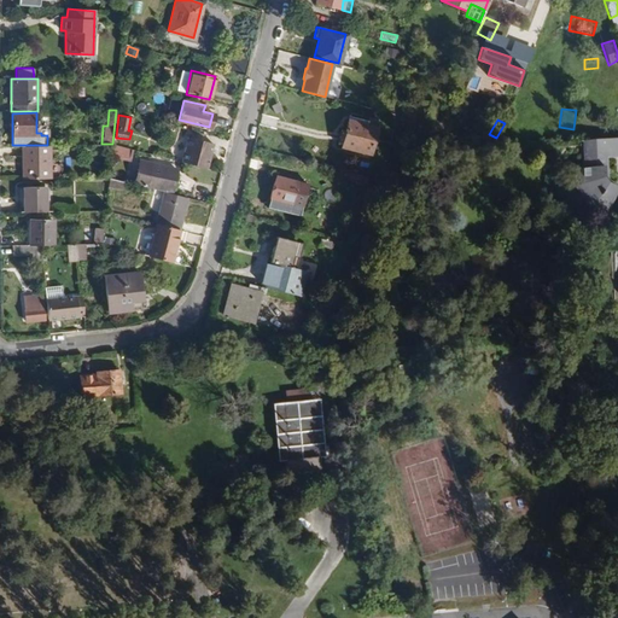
[(368,153),(375,128),(348,121),(340,145),(368,153)]
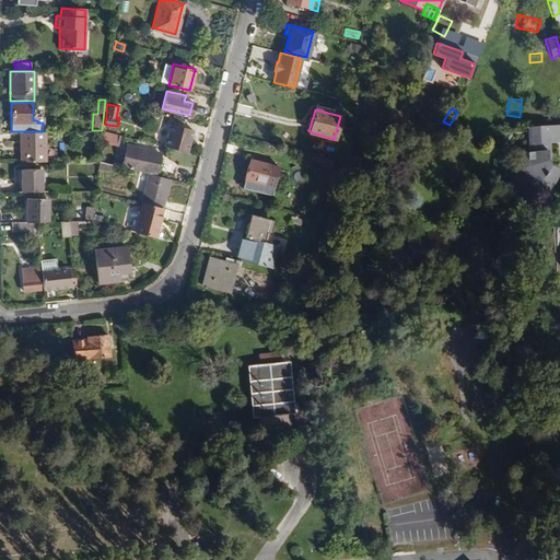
[(43,123),(43,114),(33,114),(33,120),(37,120),(37,123),(43,123)]
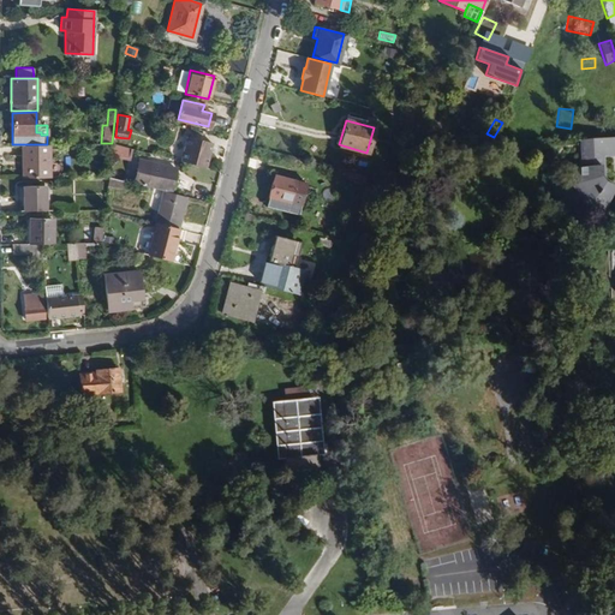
[(203,166),(209,142),(185,135),(179,160),(203,166)]
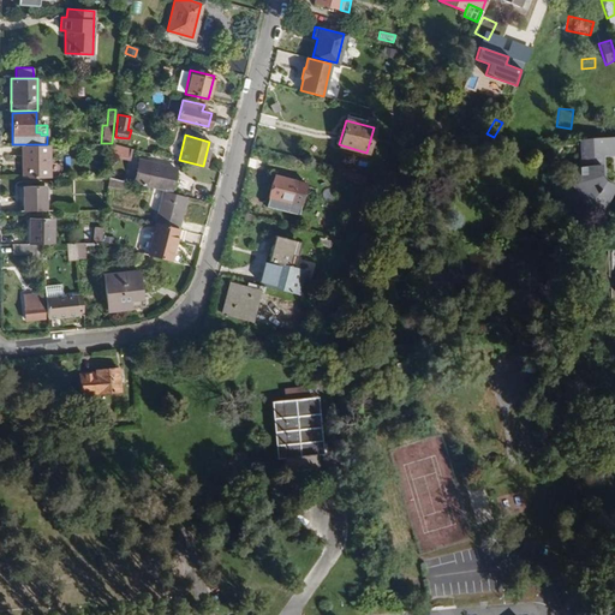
[(604,212),(613,189),(603,184),(599,177),(599,153),(614,151),(614,137),(583,139),(583,167),(575,167),(575,185),(590,206),(604,212)]
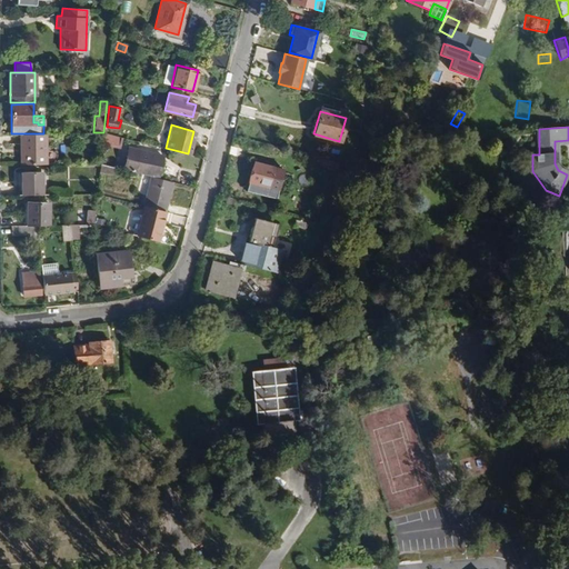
[(120,148),(122,137),(103,132),(102,143),(120,148)]
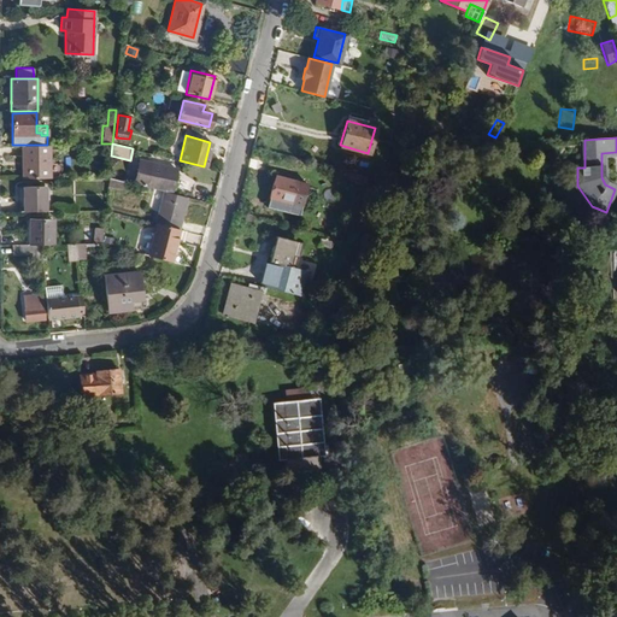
[(48,177),(47,145),(21,145),(22,177),(48,177)]
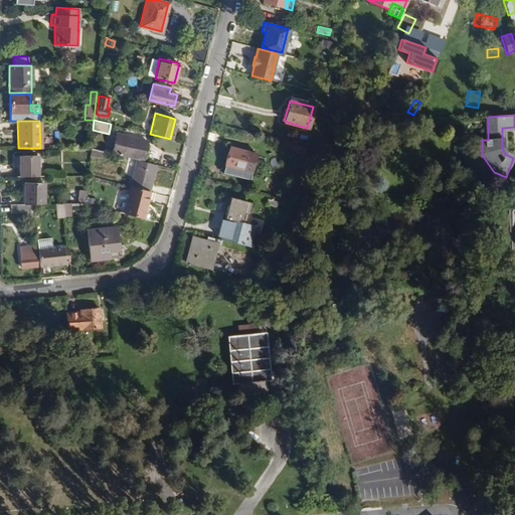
[(142,158),(146,141),(116,134),(113,151),(142,158)]
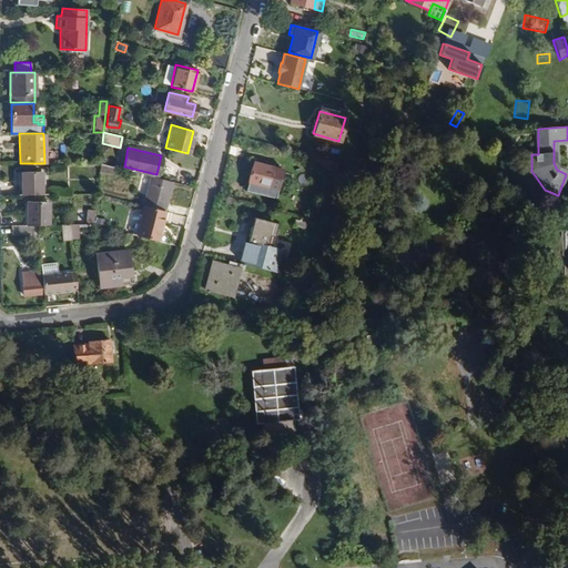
[(275,198),(282,169),(253,161),(245,190),(275,198)]
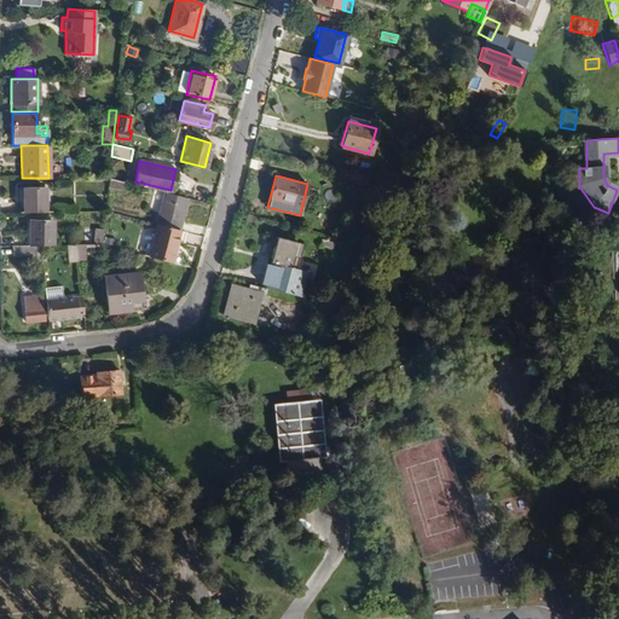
[(44,212),(44,186),(22,186),(23,212),(44,212)]
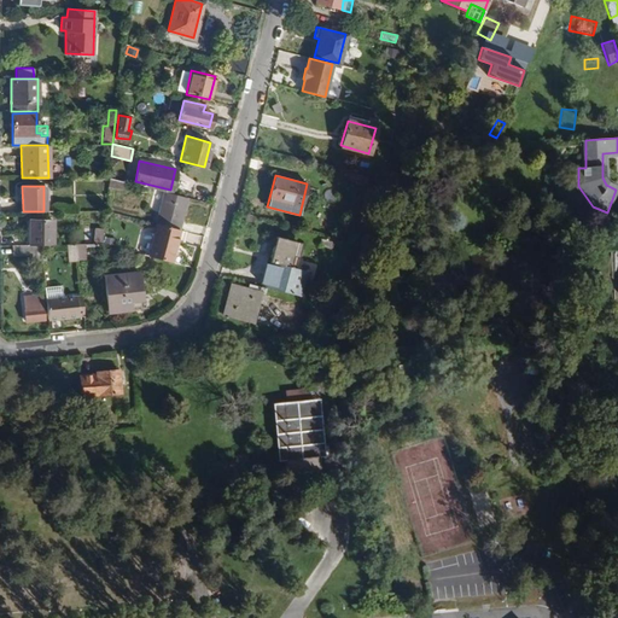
[(178,229),(186,197),(163,191),(156,223),(178,229)]
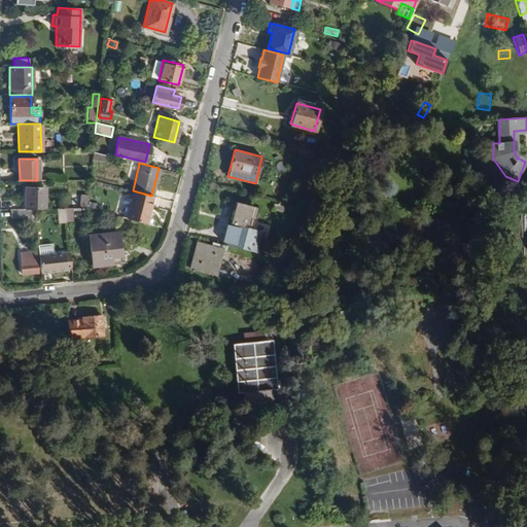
[(44,208),(44,187),(25,187),(25,208),(33,208),(44,208)]
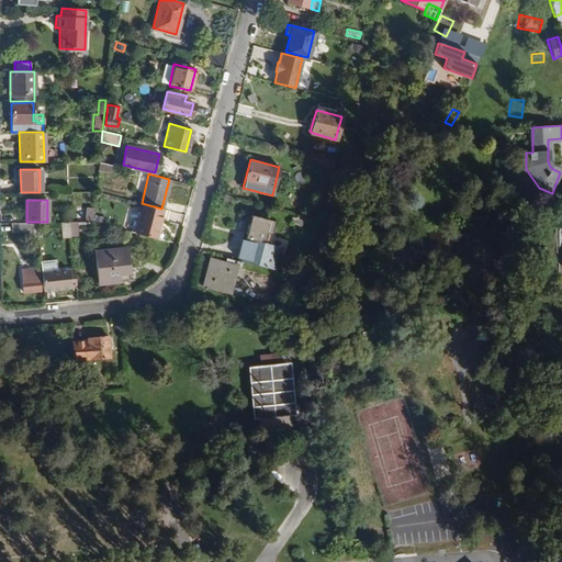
[(156,238),(164,209),(161,209),(142,203),(134,233),(156,238)]
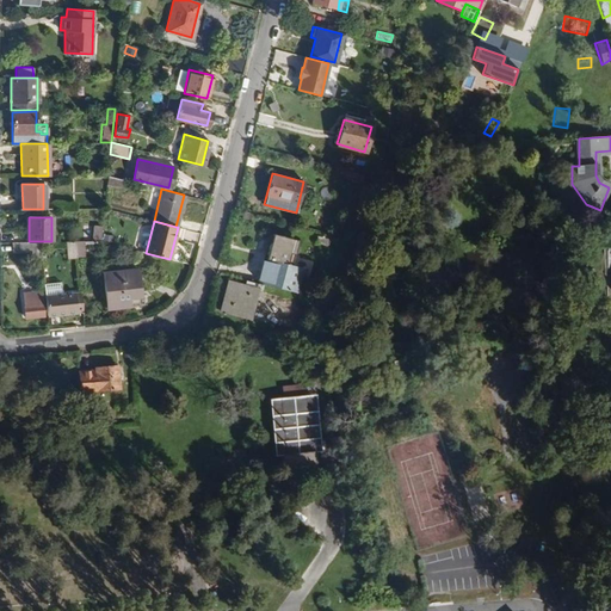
[(99,240),(102,224),(93,224),(91,240),(99,240)]
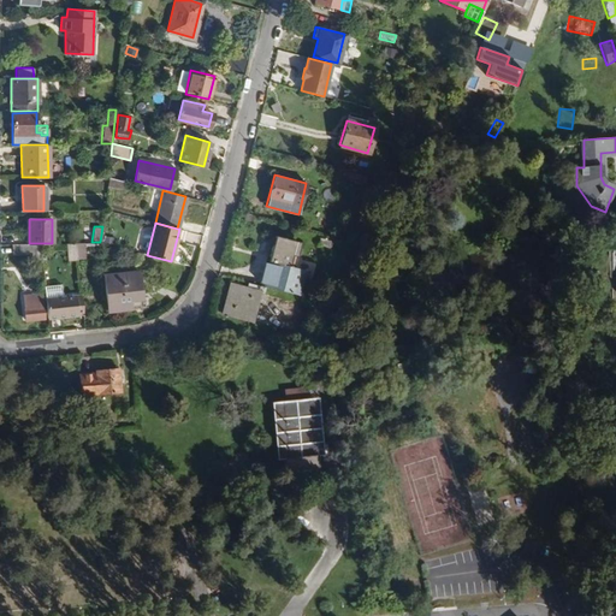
[(290,266),(296,240),(274,235),(261,285),(264,286),(301,296),(307,271),(290,266)]
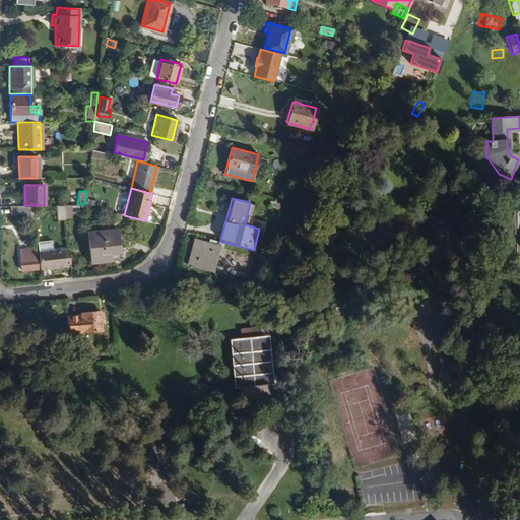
[(65,218),(63,205),(56,204),(57,218),(65,218)]
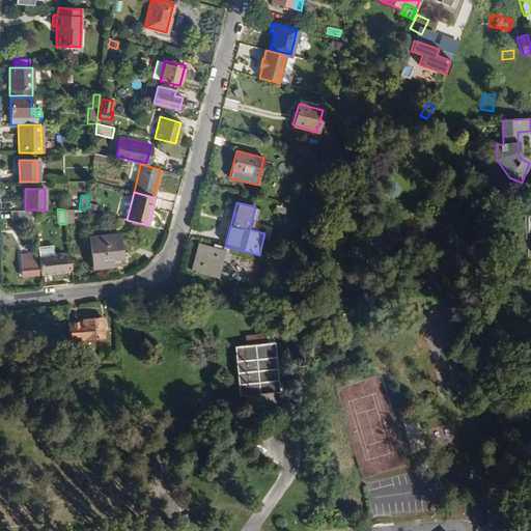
[(73,222),(72,208),(64,210),(66,222),(73,222)]
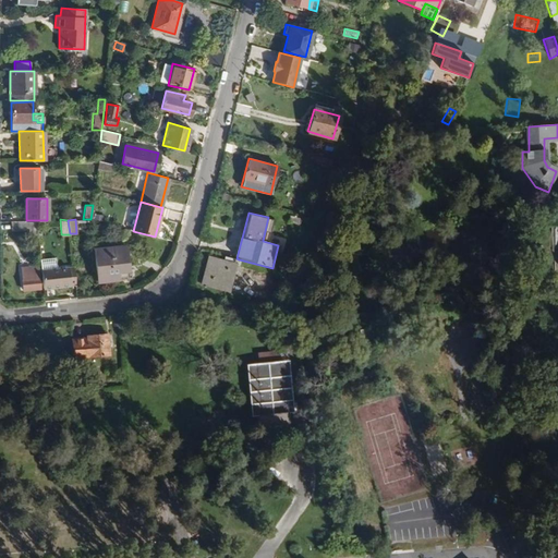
[(37,234),(35,220),(26,220),(11,220),(11,230),(26,230),(26,234),(37,234)]
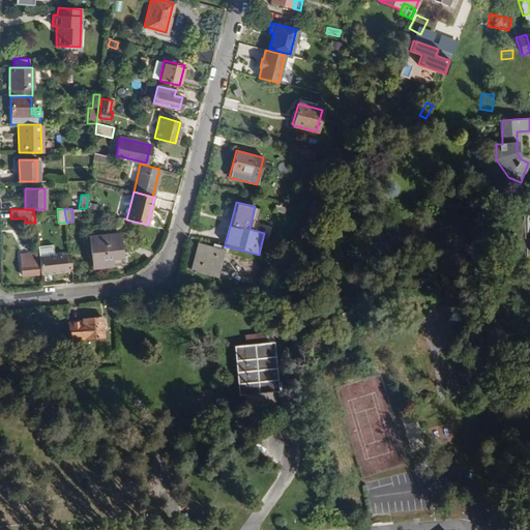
[(120,256),(118,232),(89,236),(92,267),(112,265),(111,257),(120,256)]
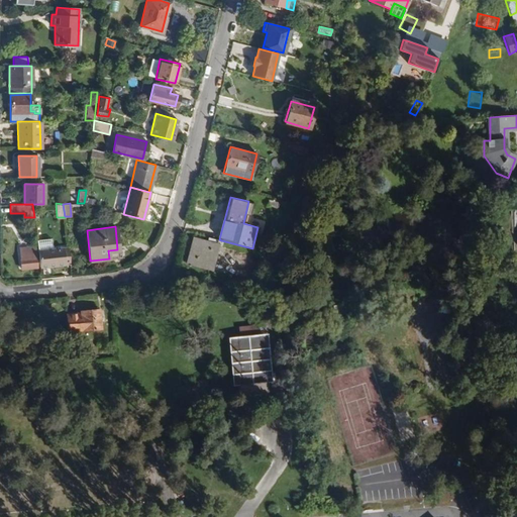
[(210,268),(216,244),(220,245),(221,240),(207,236),(206,241),(194,238),(188,262),(210,268)]
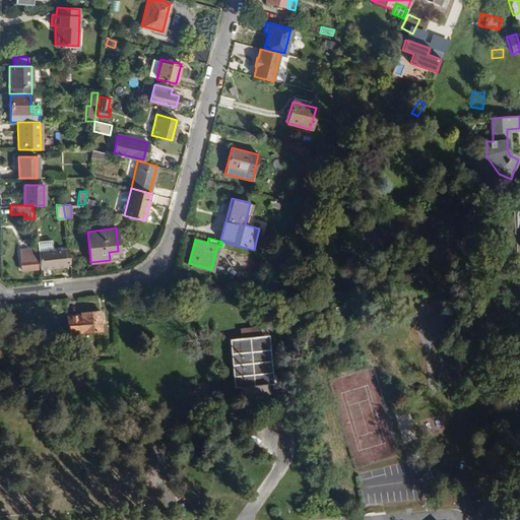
[(50,250),(49,241),(37,242),(38,251),(50,250)]
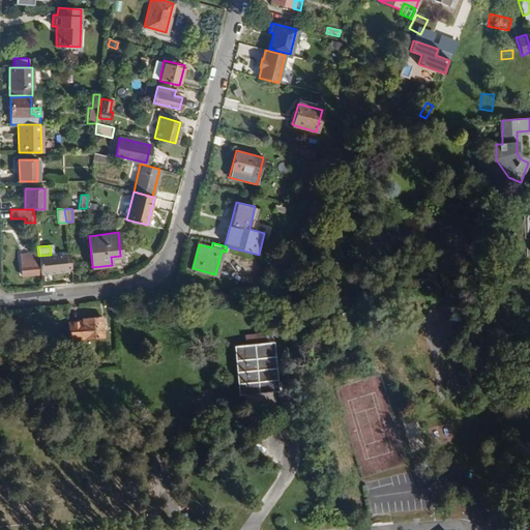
[(36,272),(34,248),(19,249),(22,274),(36,272)]
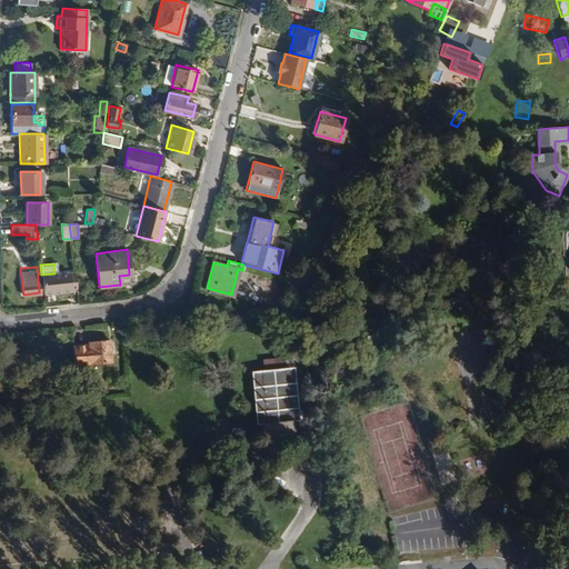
[(77,290),(75,271),(55,273),(41,275),(43,293),(77,290)]
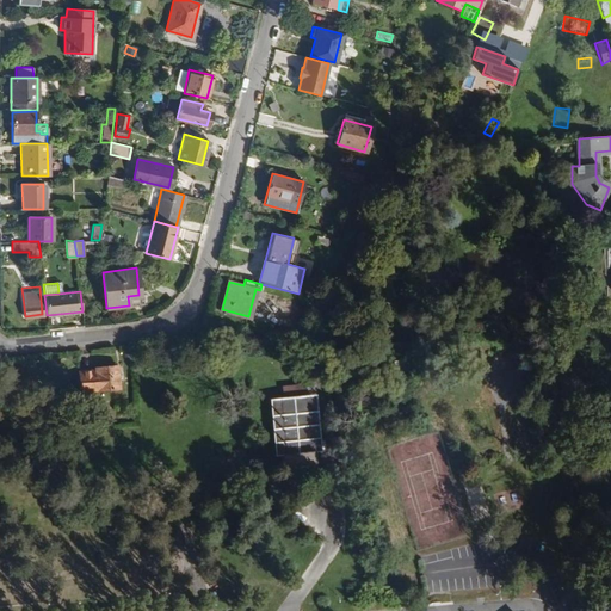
[(118,388),(116,365),(93,368),(93,369),(79,370),(80,392),(118,388)]
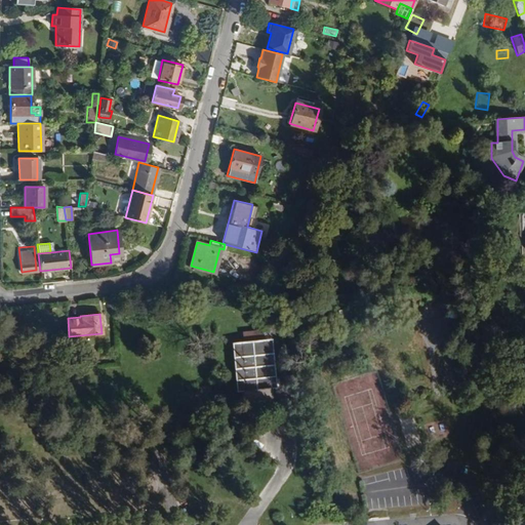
[(268,389),(264,340),(237,342),(242,391),(241,391),(242,402),(271,400),(270,389),(268,389)]
